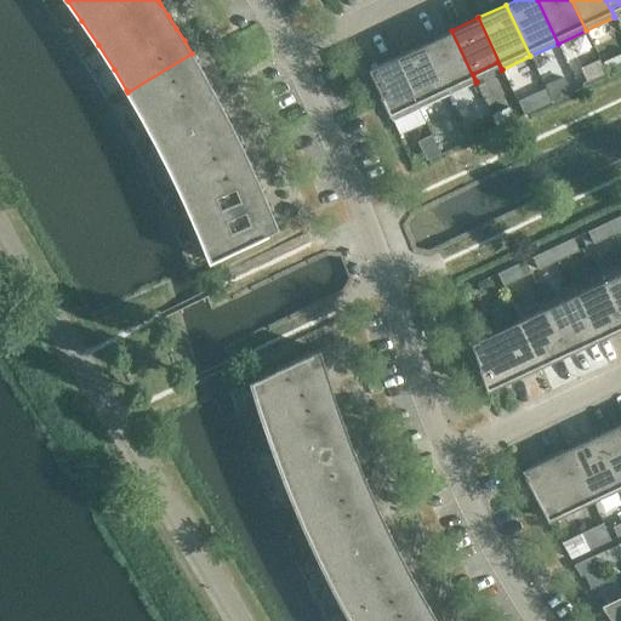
[(476,83),(451,30),(423,44),(448,96),(476,83)]
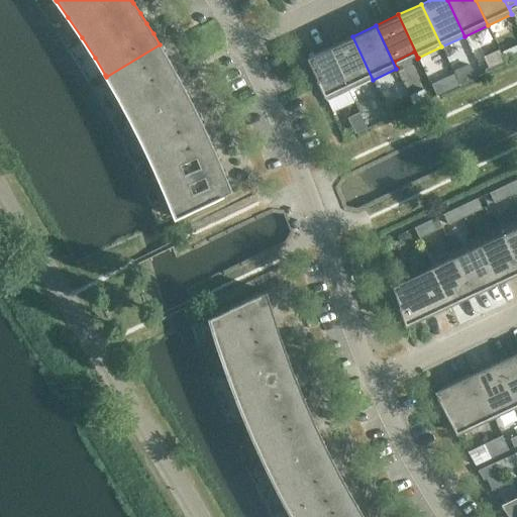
[(373,80),(352,36),(329,47),(349,90),(350,90),(347,83),(368,74),(371,80),(373,80)]
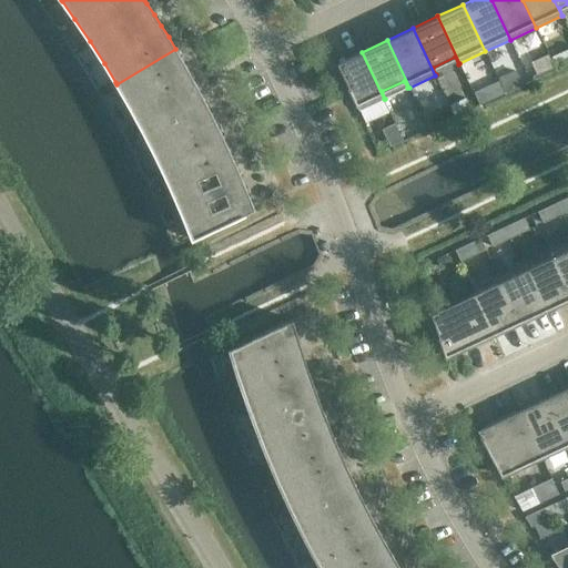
[(175,49),(117,84),(118,85),(128,104),(141,128),(153,151),(162,171),(163,172),(225,143),(220,131),(214,119),(208,108),(202,95),(195,83),(189,72),(182,60),(175,49)]
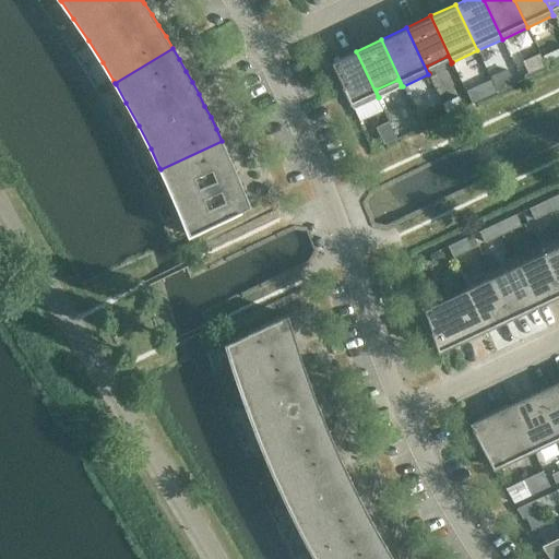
[(558,60),(558,52),(557,49),(543,56),(547,67),(558,60)]
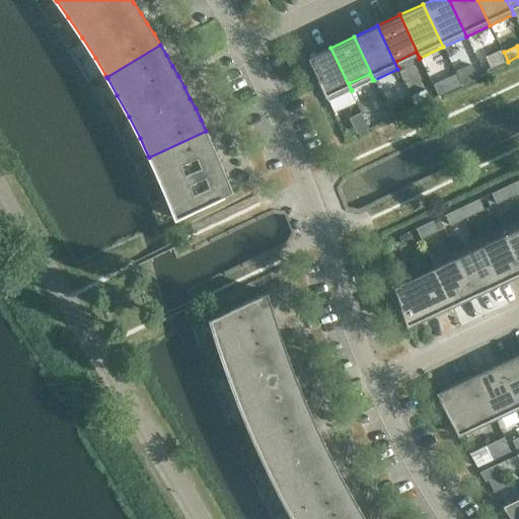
[(351,90),(330,48),(307,58),(318,81),(325,96),(327,101),(351,90)]
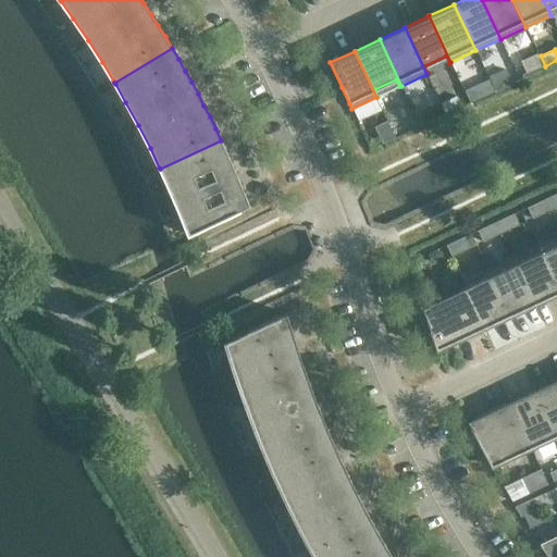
[(537,53),(521,61),(527,73),(543,65),(537,53)]
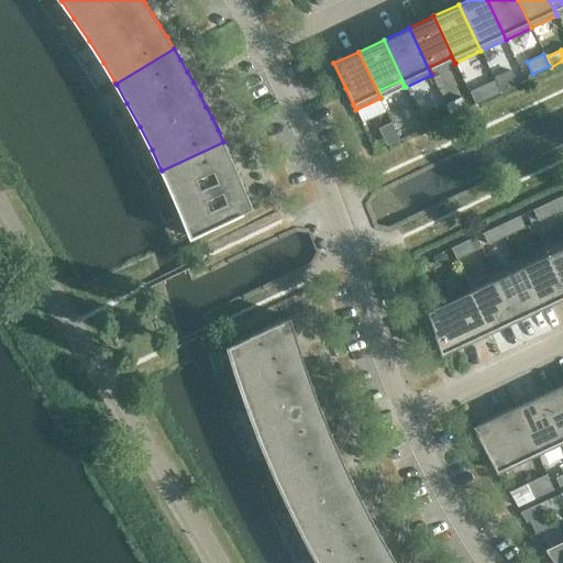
[(510,70),(495,77),(501,90),(517,84),(510,70)]
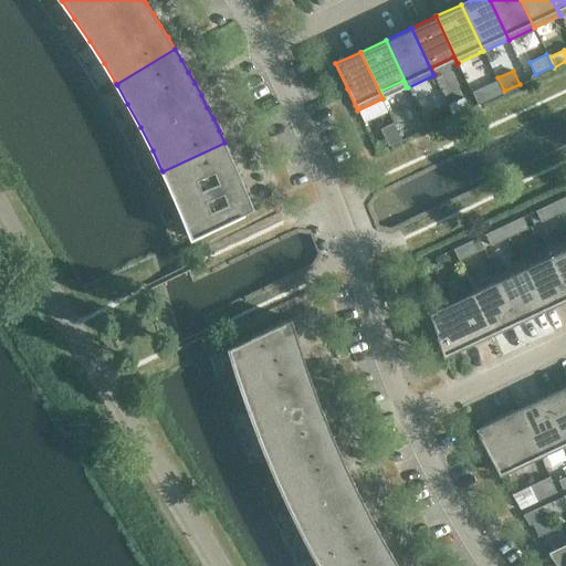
[(484,86),(490,98),(502,93),(496,81),(484,86)]
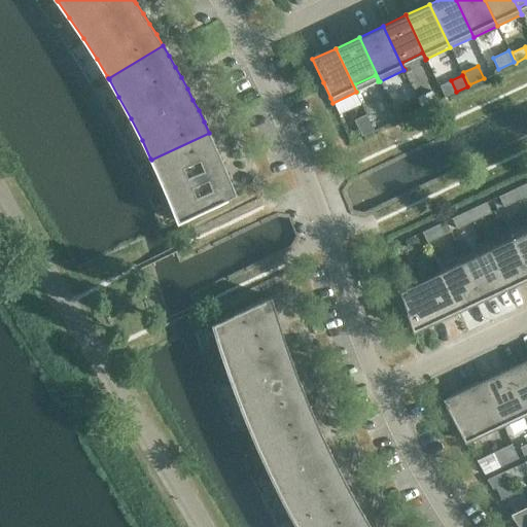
[(436,101),(432,91),(417,98),(421,108),(436,101)]
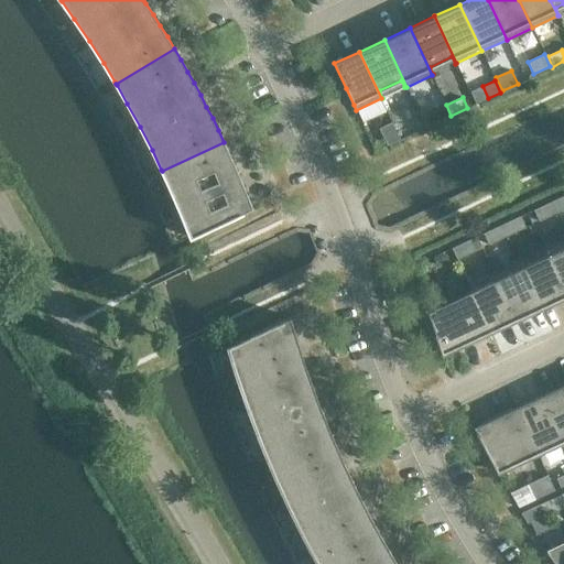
[(388,145),(400,140),(393,123),(380,129),(388,145)]
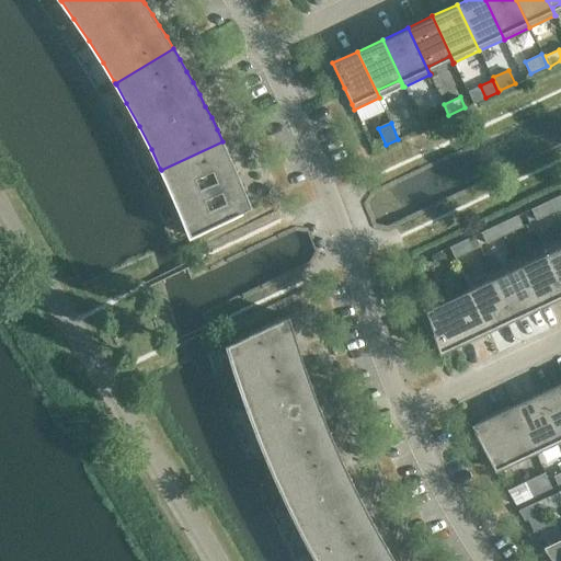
[(222,141),(161,170),(162,172),(171,191),(176,204),(218,186),(239,178),(233,165),(228,153),(222,141)]
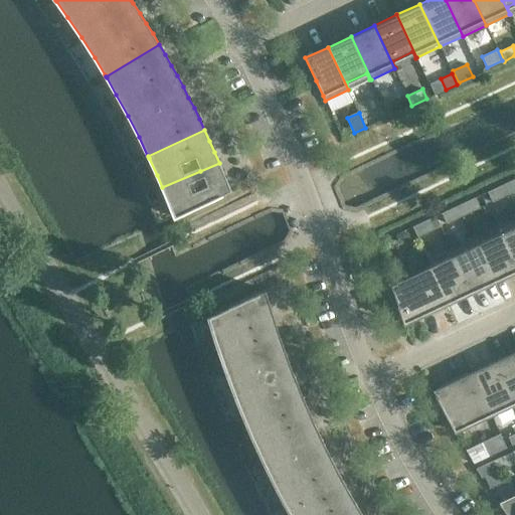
[(200,171),(162,187),(167,199),(173,214),(174,216),(230,190),(224,174),(219,163),(200,171)]
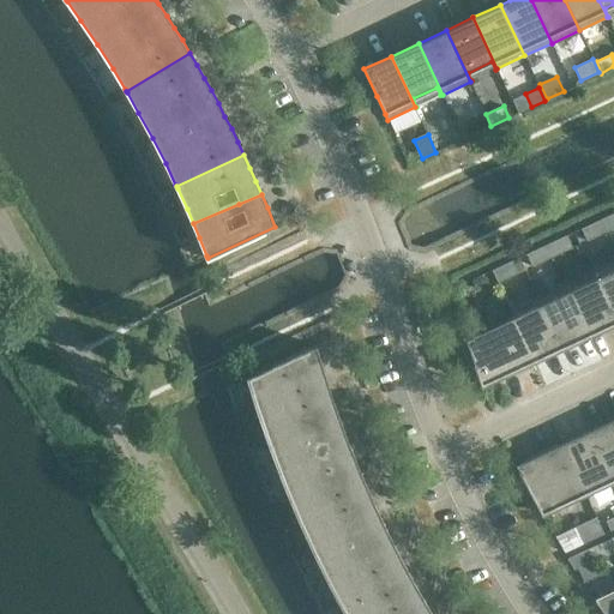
[(613,212),(601,220),(607,232),(613,227),(613,212)]
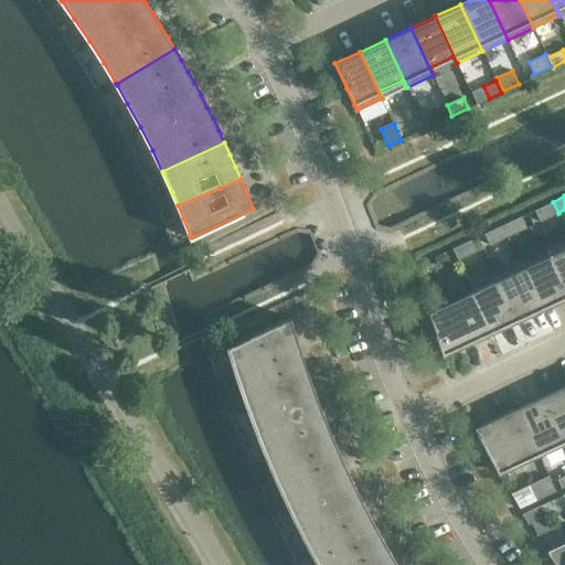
[(558,213),(553,202),(534,210),(540,222),(558,213)]
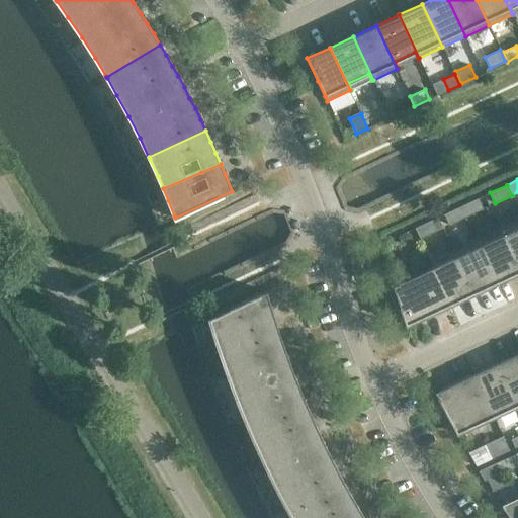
[(478,198),(460,206),(465,217),(483,208),(478,198)]
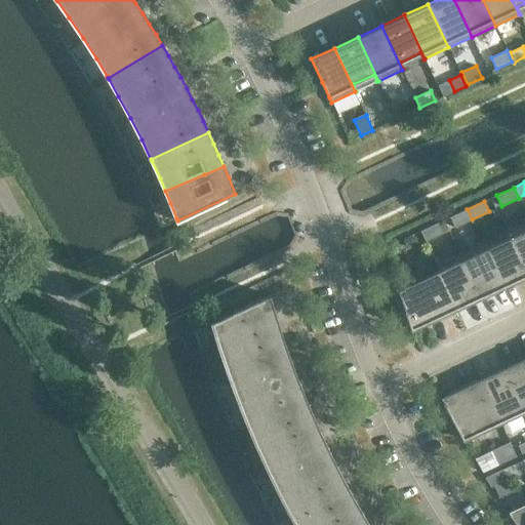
[(472,219),(467,209),(450,217),(454,228),(472,219)]
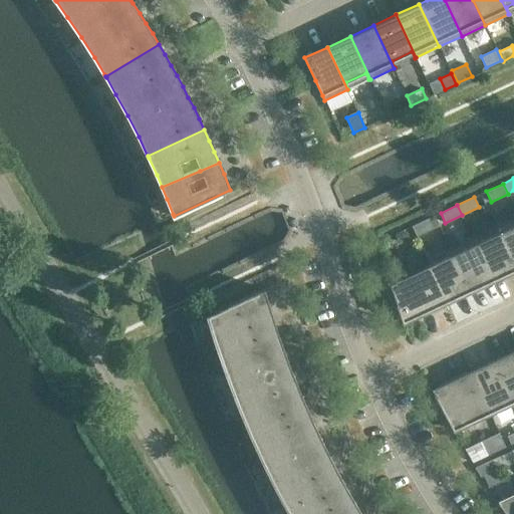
[(416,237),(417,237),(433,229),(429,218),(412,226),(416,237)]
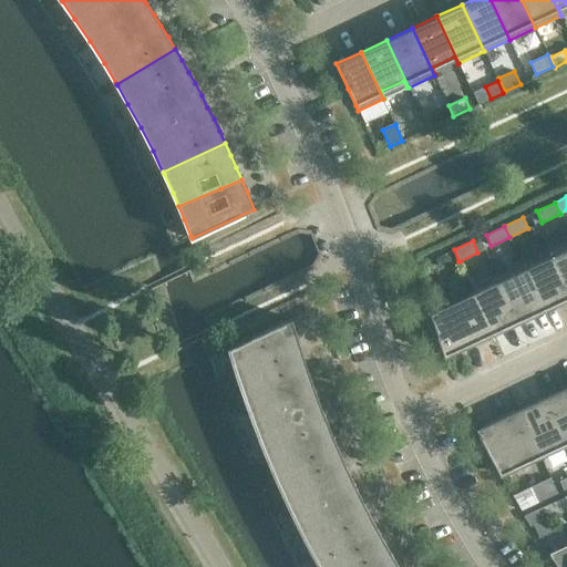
[(566,240),(547,250),(566,294),(566,240)]
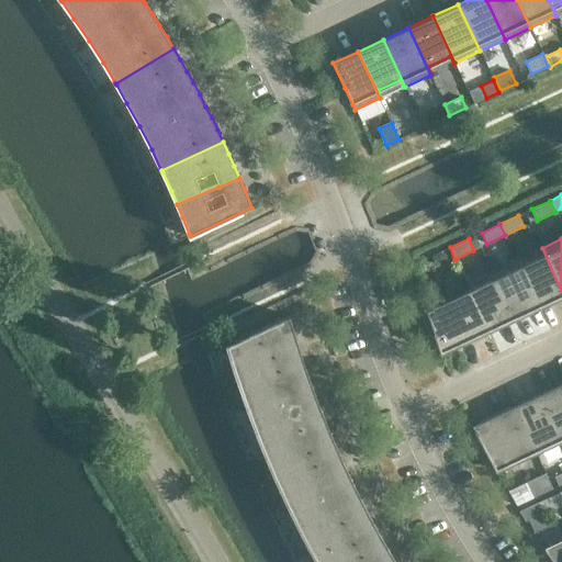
[(561,294),(561,291),(542,248),(517,260),(538,305),(561,294)]
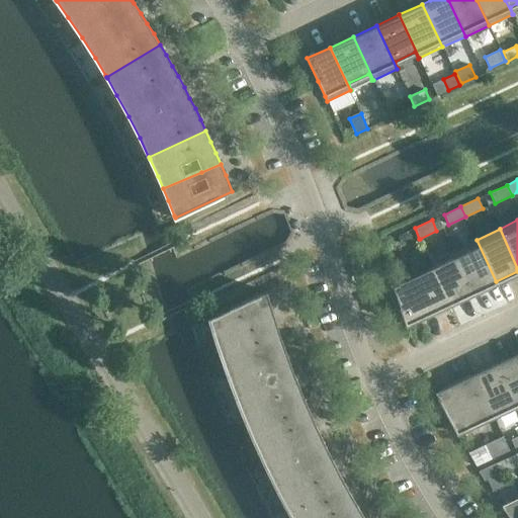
[(406,232),(398,236),(401,243),(410,239),(406,232)]
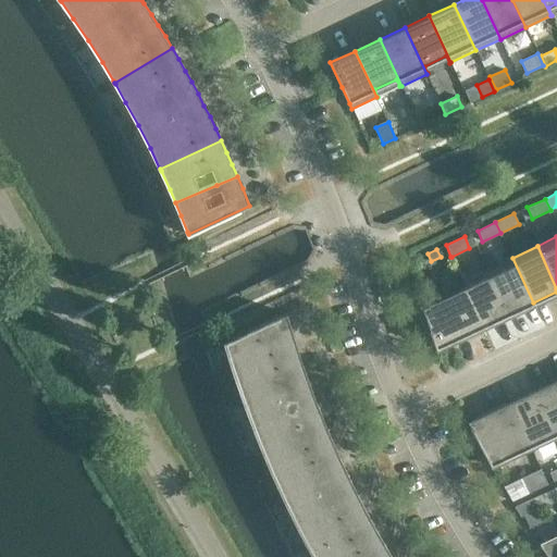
[(533,302),(512,258),(487,269),(508,314),(533,302)]
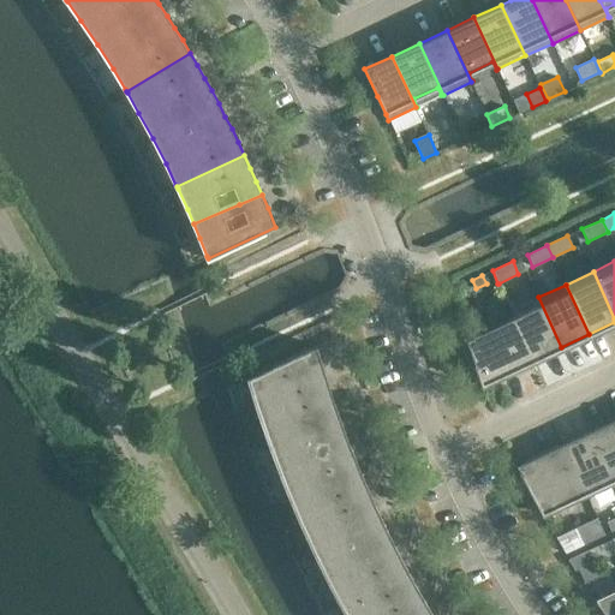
[(561,347),(538,297),(511,310),(535,360),(561,347)]
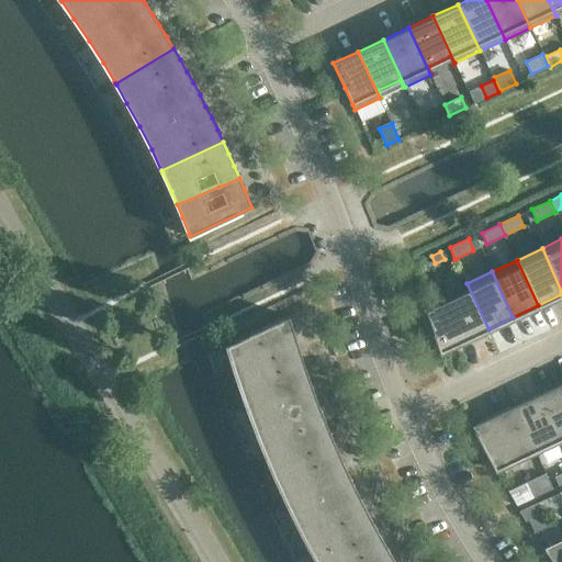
[(489,329),(467,283),(465,284),(468,290),(425,310),(427,315),(434,336),(436,345),(440,353),(458,346),(457,344),(489,329)]
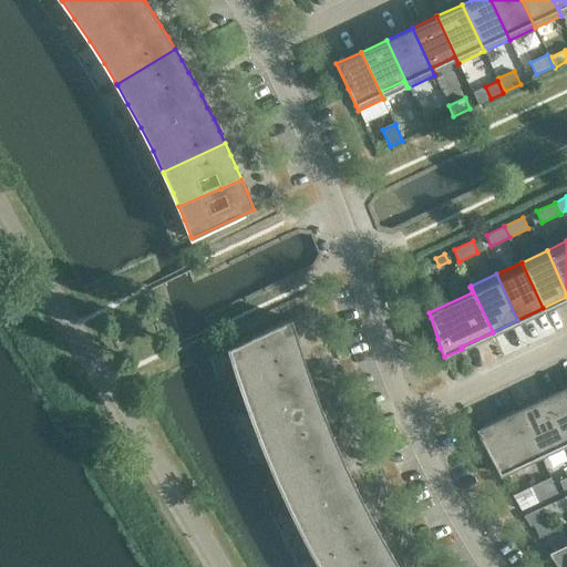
[(291,319),(228,349),(229,351),(232,358),(233,361),(235,371),(236,372),(236,373),(239,383),(248,410),(258,436),(267,459),(268,460),(310,442),(331,433),(327,422),(322,410),(318,399),(313,387),(309,374),(305,363),(301,351),(298,339),(291,319)]
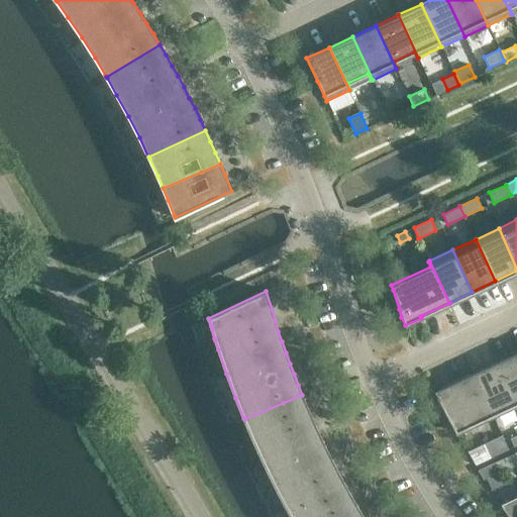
[(516,352),(496,363),(516,408),(516,352)]
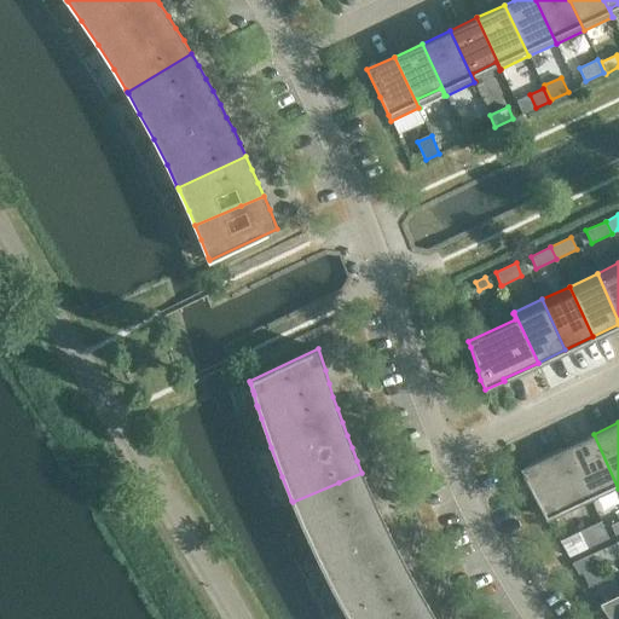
[(618,492),(618,489),(594,434),(566,447),(589,498),(615,485),(618,493),(618,492)]
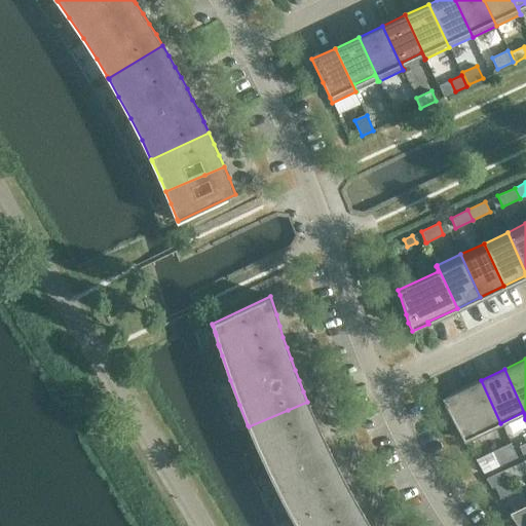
[(500,423),(481,380),(442,399),(463,440),(500,423)]
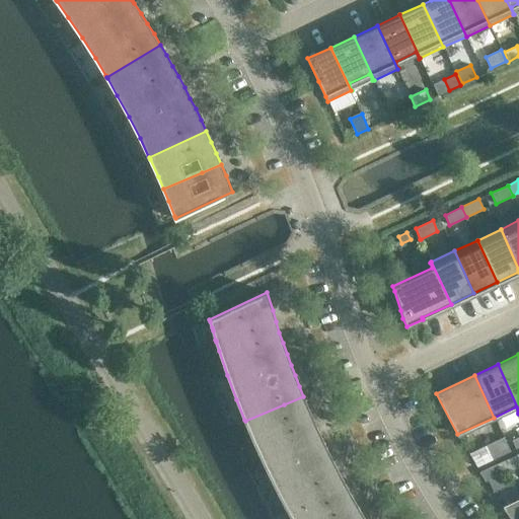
[(284,404),(245,421),(246,423),(254,442),(266,465),(277,489),(287,508),(287,509),(324,490),(343,479),(338,469),(332,459),(327,449),(322,439),(317,428),(312,418),(308,408),(303,396),(284,404)]
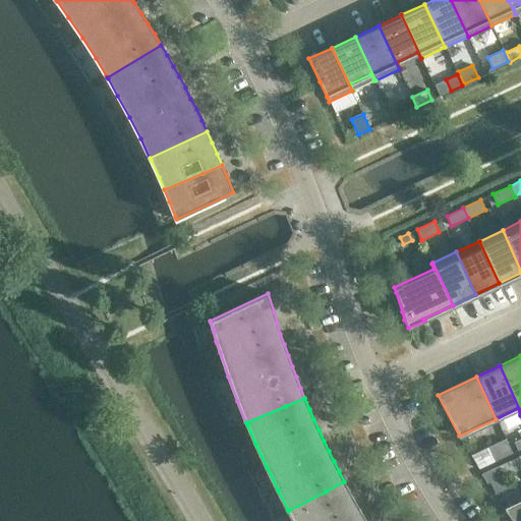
[(487,447),(495,461),(512,453),(505,439),(487,447)]
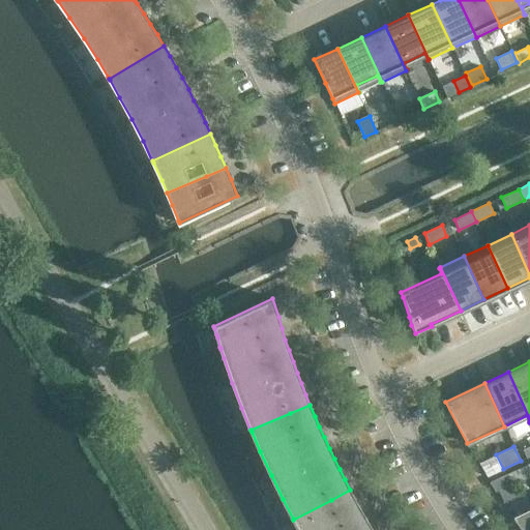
[(509,473),(490,482),(496,492),(511,483),(507,474),(510,473),(509,473)]
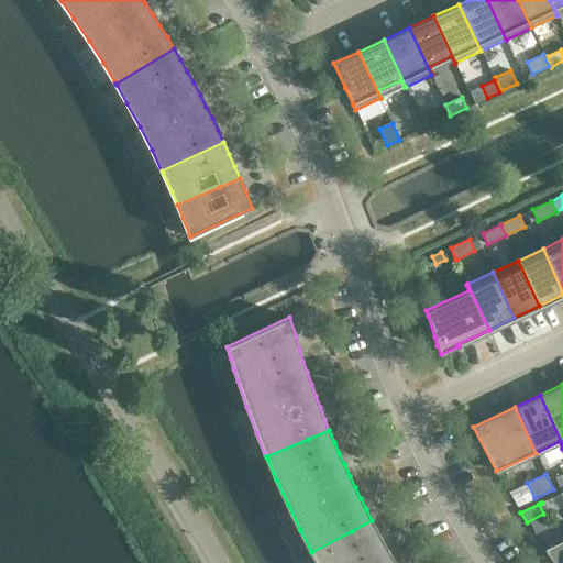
[(352,531),(311,552),(312,554),(317,562),(396,562),(390,552),(384,542),(378,531),(372,520),(352,531)]
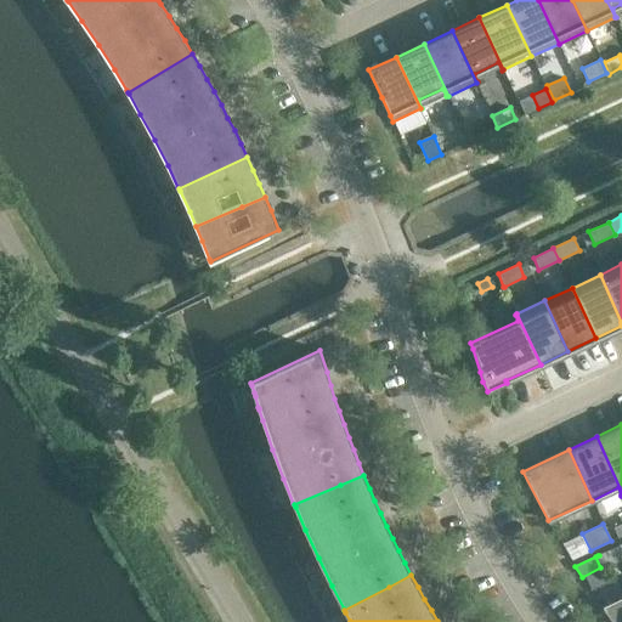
[(621,621),(621,598),(603,606),(601,608),(612,621),(621,621)]
